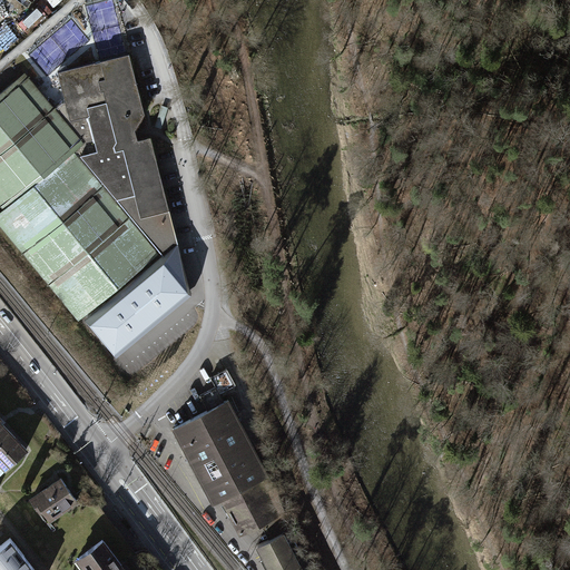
[(0,212),(0,224),(116,357),(192,294),(150,137),(138,139),(135,129),(145,114),(129,53),(58,71),(65,98),(53,107),(25,72),(0,92),(0,204),(3,208),(0,212)]
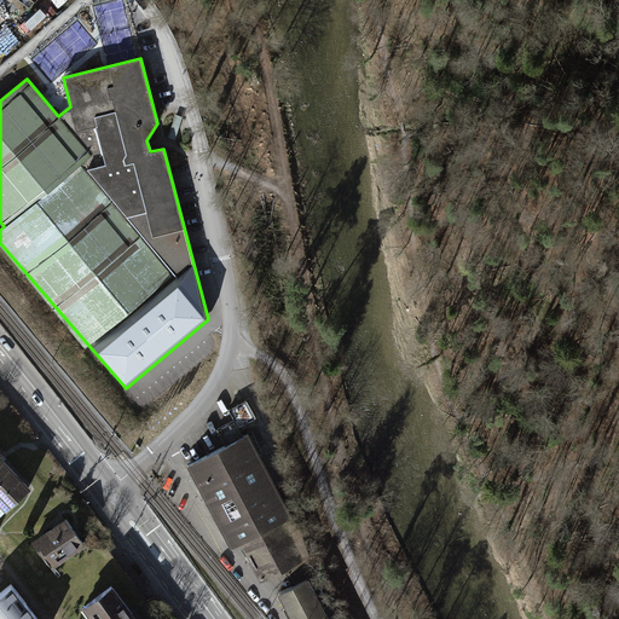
[(233,421),(218,429),(225,445),(242,437),(238,428),(255,418),(246,400),(227,410),(233,421)]
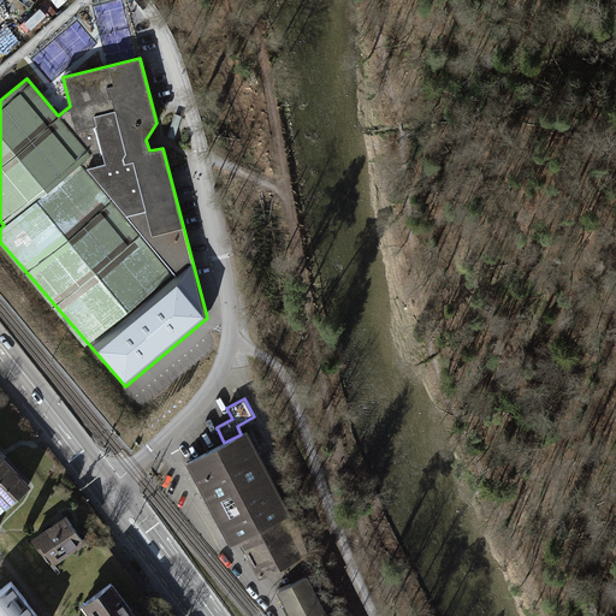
[(224,443),(185,463),(229,545),(238,540),(282,517),(290,514),(247,431),(241,434),(224,443)]
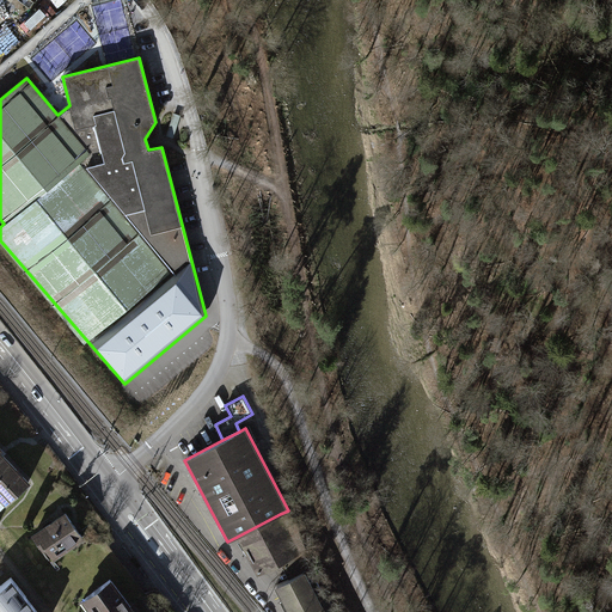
[(0,499),(7,507),(32,483),(2,451),(5,448),(0,444),(0,499)]
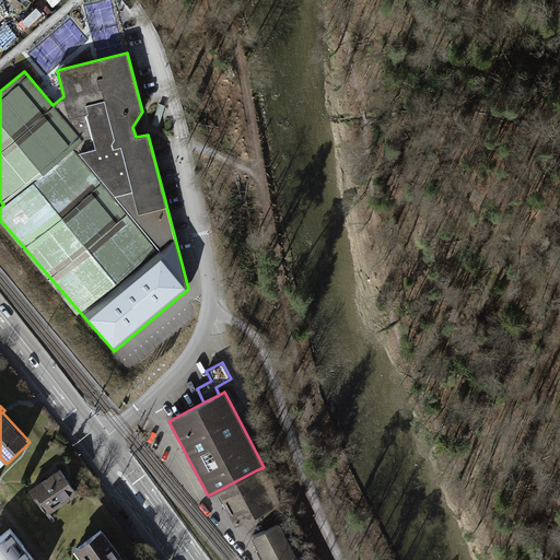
[(61,468),(30,490),(35,498),(38,496),(50,513),(79,493),(61,468)]
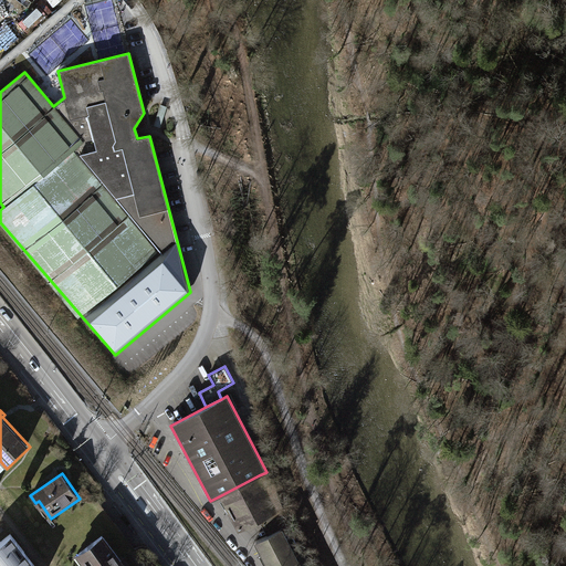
[(259,475),(219,496),(238,533),(278,512),(259,475)]
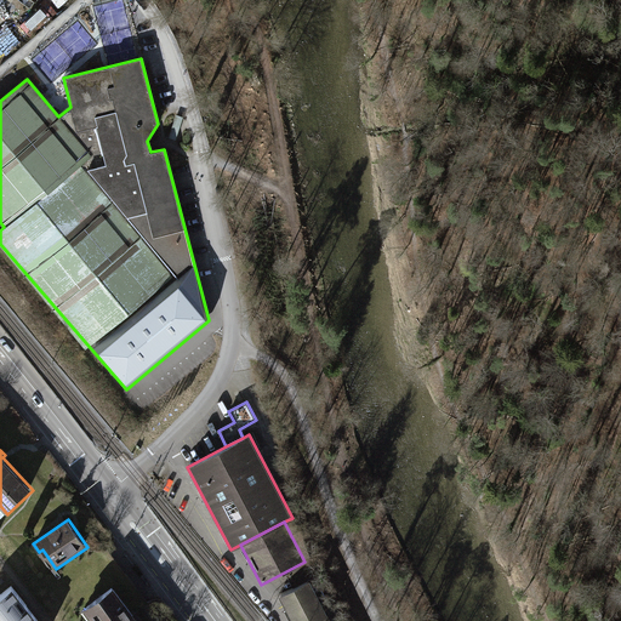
[(329,620),(309,581),(279,597),(291,620),(329,620)]
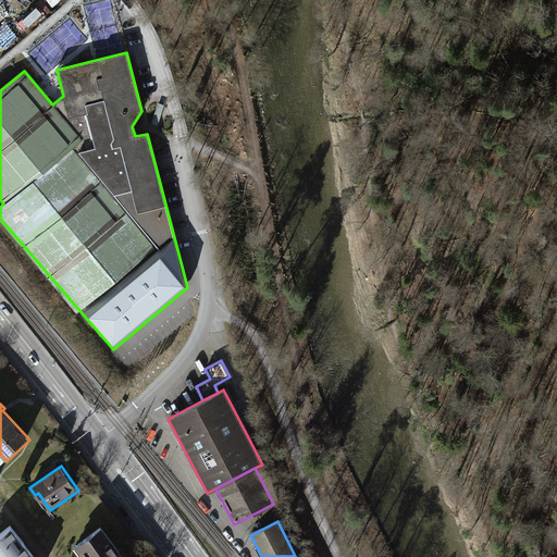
[(36,556),(11,525),(0,534),(0,556),(36,556)]
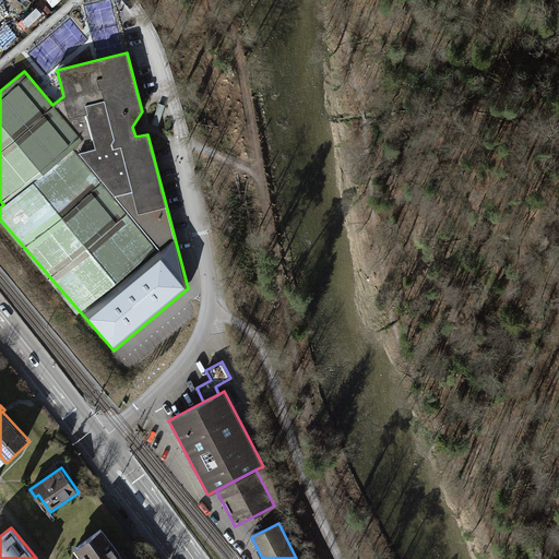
[(126,558),(103,528),(76,549),(83,558),(126,558)]
